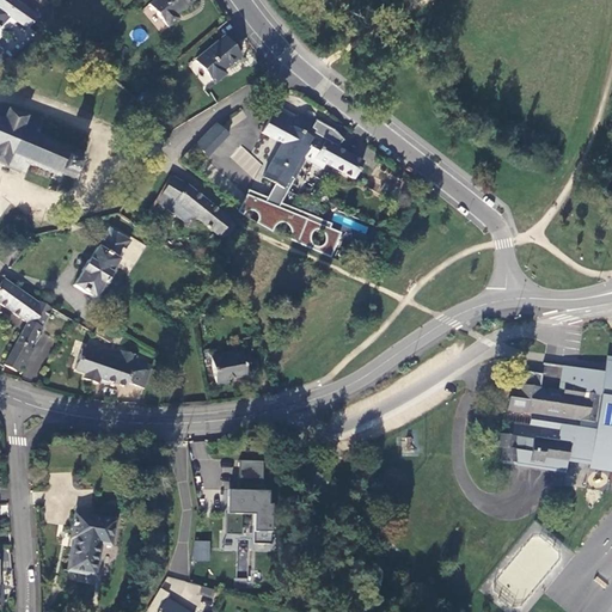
[(0,0),(0,63),(11,55),(6,49),(5,48),(1,53),(0,50),(0,26),(8,18),(28,30),(35,19),(34,13),(12,0),(0,0)]
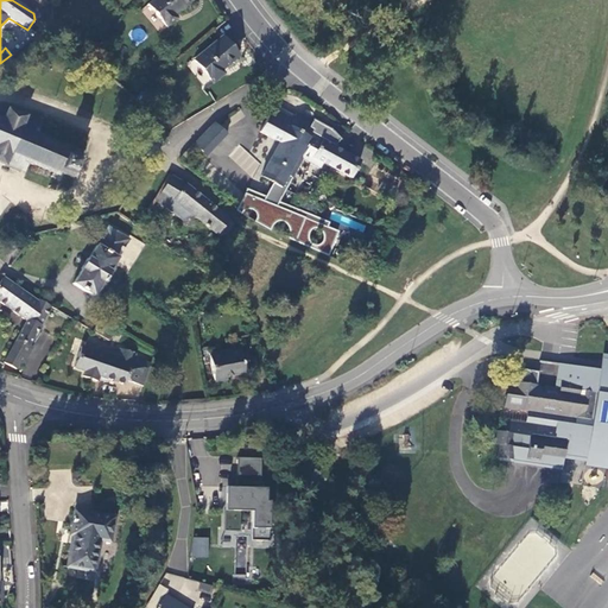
[(71,0),(82,12),(95,0),(71,0)]
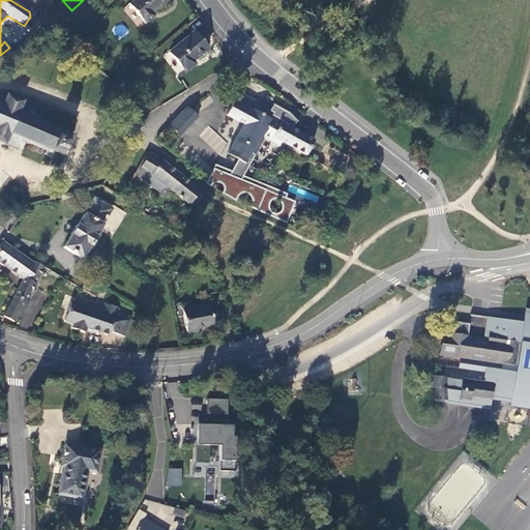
[(170,0),(169,0),(135,0),(130,4),(147,24),(155,17),(153,13),(170,0)]
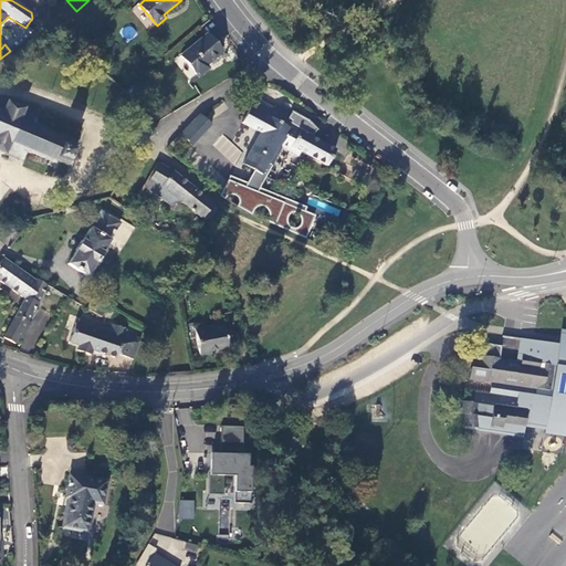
[(221,53),(207,34),(182,55),(200,77),(208,70),(206,66),(221,53)]
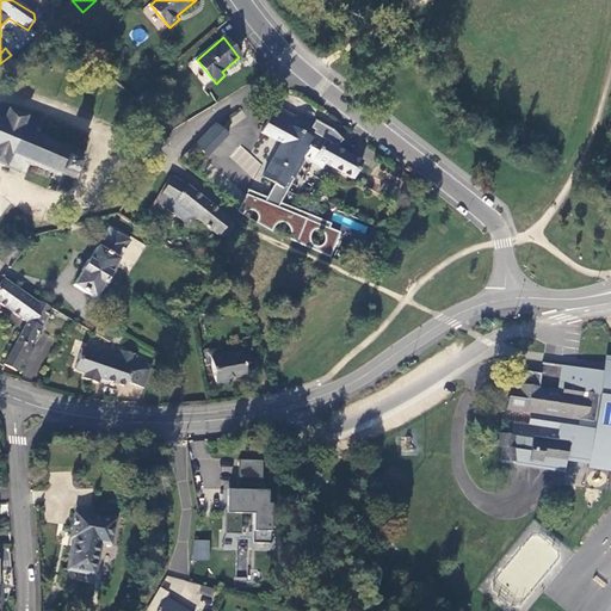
[(18,39),(6,49),(11,55),(12,56),(24,47),(18,39)]
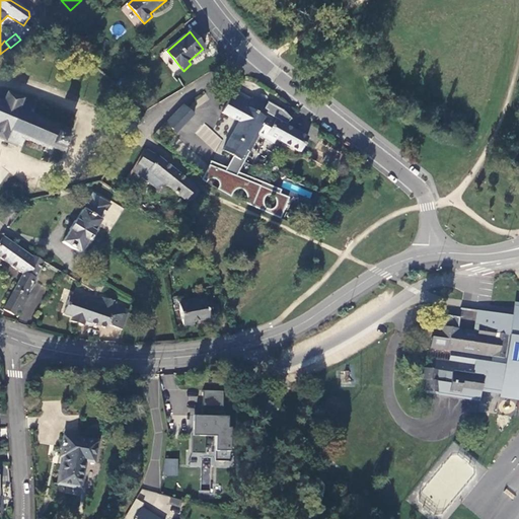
[(63,152),(70,135),(70,134),(71,133),(71,131),(70,129),(68,128),(67,128),(65,128),(63,129),(63,131),(61,130),(62,128),(58,127),(59,124),(56,123),(55,125),(53,125),(53,123),(48,121),(47,122),(31,116),(35,105),(6,93),(3,102),(0,100),(0,140),(16,147),(20,138),(44,148),(43,151),(46,153),(48,149),(50,150),(51,147),(63,152)]
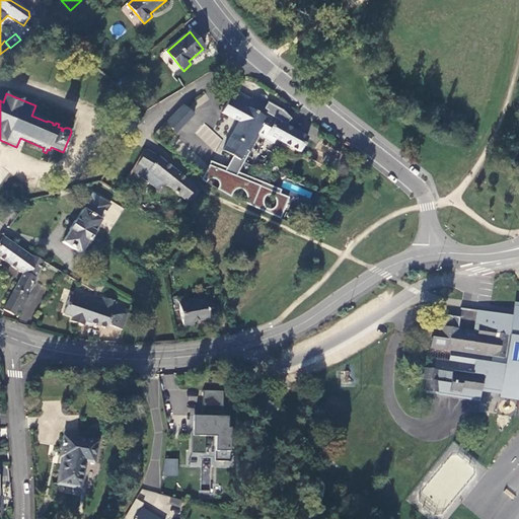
[(233,157),(227,168),(211,162),(202,180),(206,183),(208,181),(210,180),(211,179),(213,179),(215,179),(217,180),(218,182),(219,184),(219,187),(217,191),(230,199),(233,193),(234,192),(236,191),(238,190),(239,190),(241,191),(243,192),(245,194),(246,197),(247,199),(246,202),(245,206),(280,220),(289,198),(279,194),(281,191),(238,173),(257,136),(273,144),(276,140),(299,153),(307,138),(286,126),(288,122),(268,110),(269,107),(251,98),(250,100),(238,93),(233,102),(229,99),(222,114),(239,122),(223,151),(233,157)]
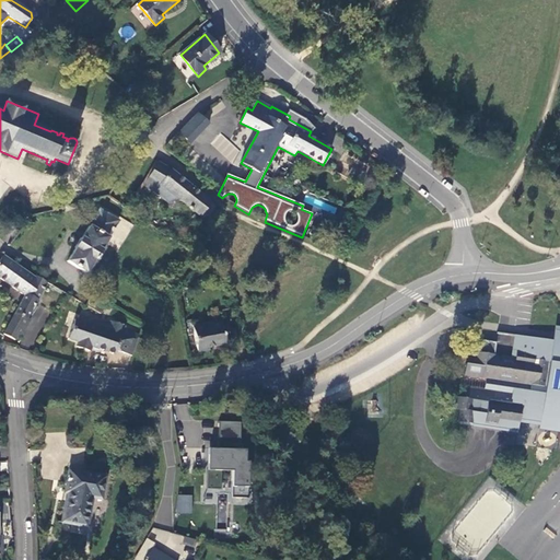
[(208,125),(198,114),(178,133),(189,144),(208,125)]
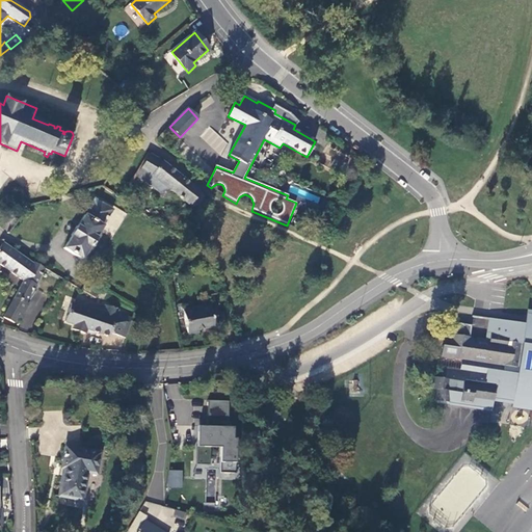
[(201,137),(219,153),(228,143),(209,127),(201,137)]
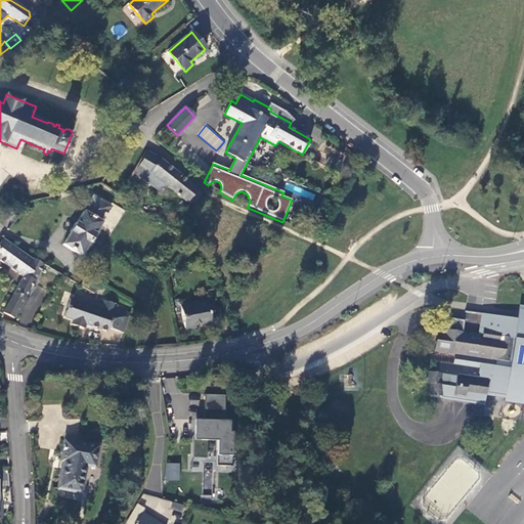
[(147,151),(138,166),(134,173),(144,179),(161,192),(168,187),(169,188),(173,192),(182,200),(184,201),(188,204),(190,204),(194,206),(200,195),(200,193),(198,192),(197,190),(193,188),(187,182),(179,175),(160,159),(155,156),(147,151)]
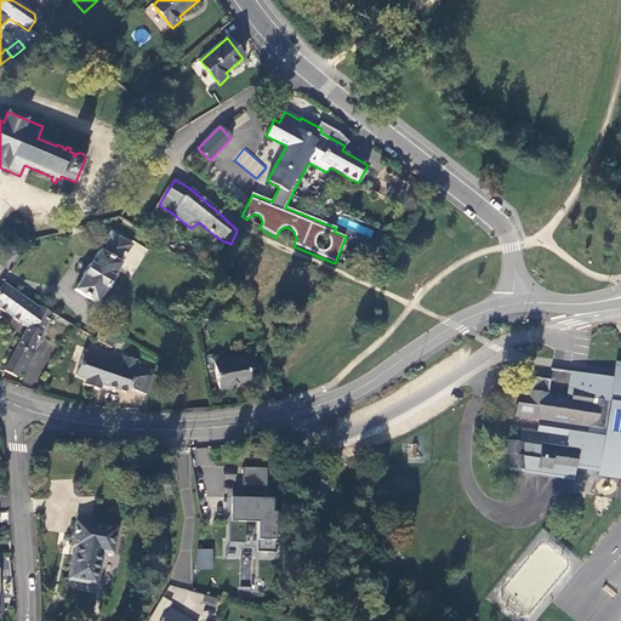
[(118,263),(131,245),(109,232),(98,250),(104,254),(107,251),(115,256),(113,260),(118,263)]
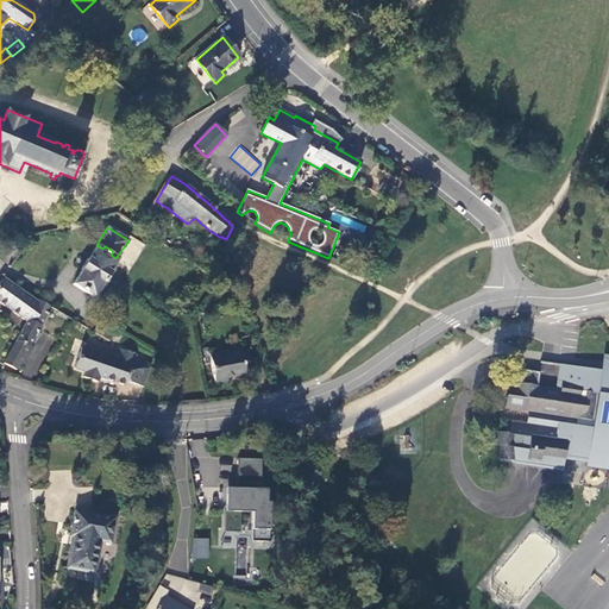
[(108,272),(115,258),(111,255),(113,251),(105,246),(102,249),(96,245),(88,259),(87,258),(80,269),(81,270),(73,284),(92,297),(101,283),(102,283),(108,272)]
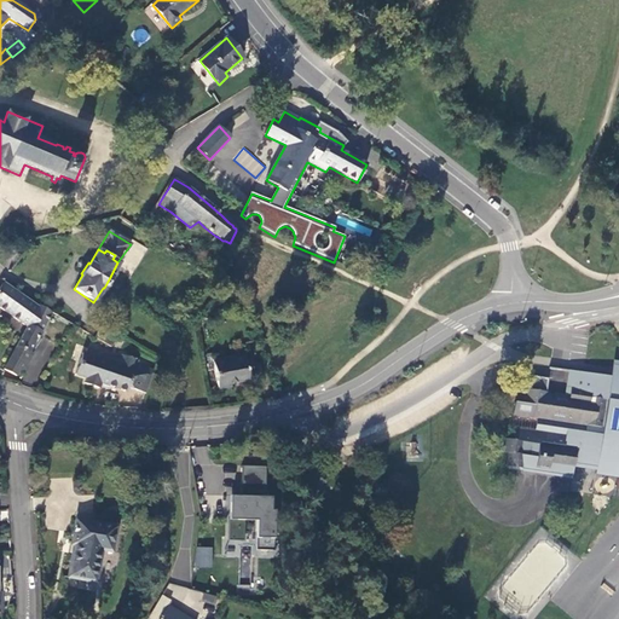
[(221,264),(214,281),(218,285),(223,289),(232,268),(221,264)]
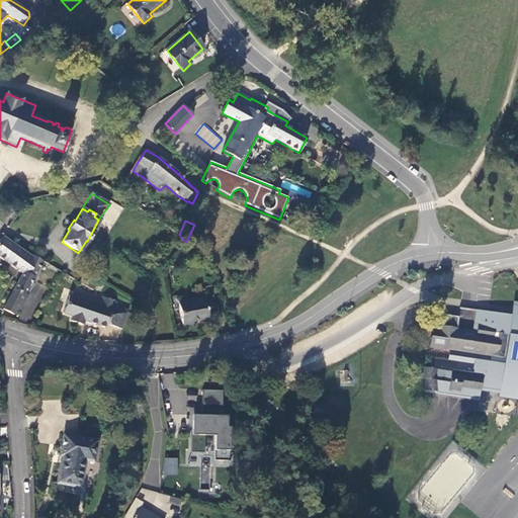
[(31,257),(3,236),(0,240),(0,258),(21,274),(2,309),(5,310),(8,312),(14,316),(17,311),(20,313),(28,297),(25,296),(25,295),(44,262),(32,255),(31,257)]
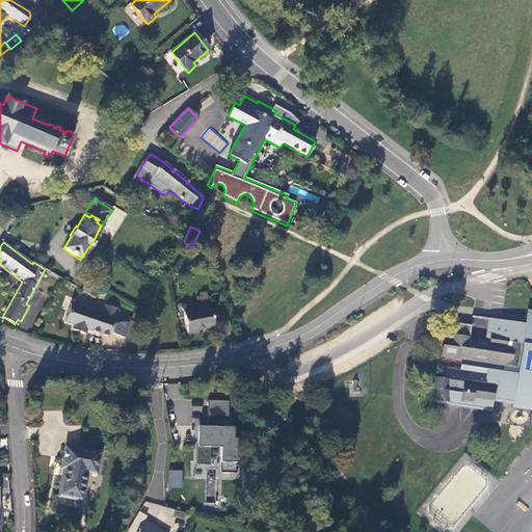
[(85,282),(81,291),(96,299),(100,291),(85,282)]
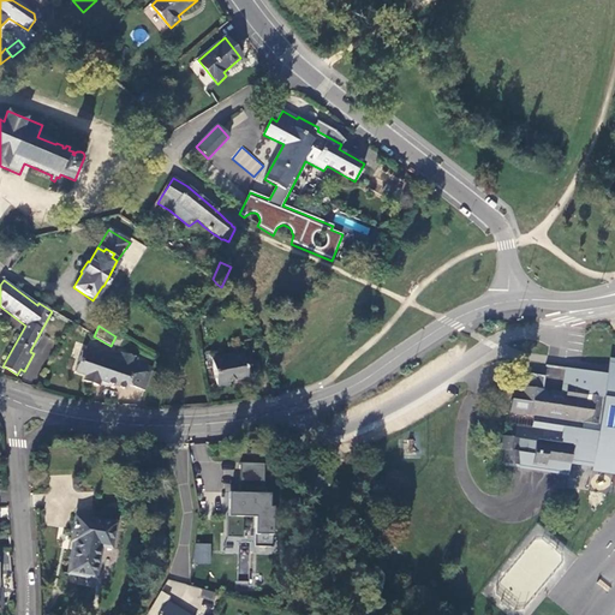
[(97,386),(99,381),(125,389),(127,386),(144,392),(151,370),(151,369),(135,363),(136,358),(120,353),(119,358),(87,347),(84,352),(82,351),(75,372),(82,375),(84,376),(83,381),(97,386)]
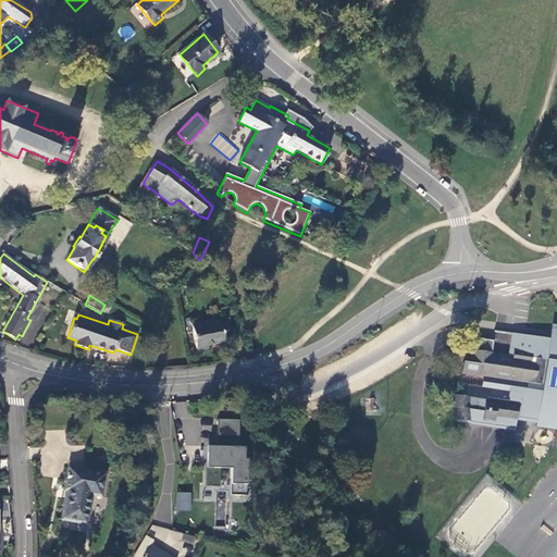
[(219,322),(193,326),(197,350),(207,349),(207,346),(222,344),(219,322)]
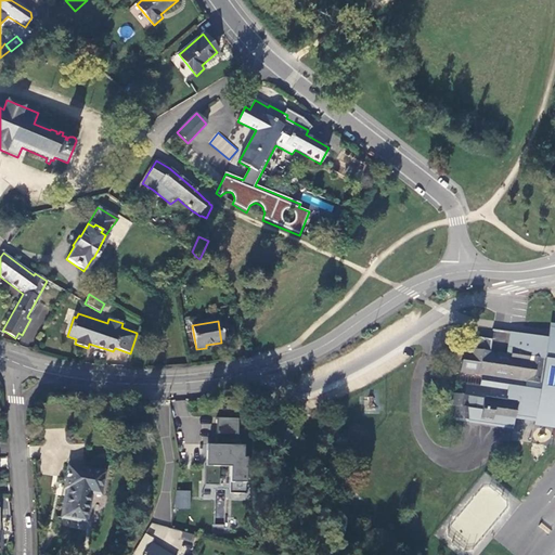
[(554,344),(546,343),(547,337),(525,334),(513,333),(510,356),(488,352),(490,339),(475,337),(473,349),(472,349),(469,362),(461,361),(459,371),(481,374),(479,387),(460,385),(459,395),(452,394),(451,405),(456,407),(455,417),(467,420),(469,409),(480,410),(479,415),(513,421),(514,412),(536,415),(533,425),(554,428),(554,427),(554,344)]
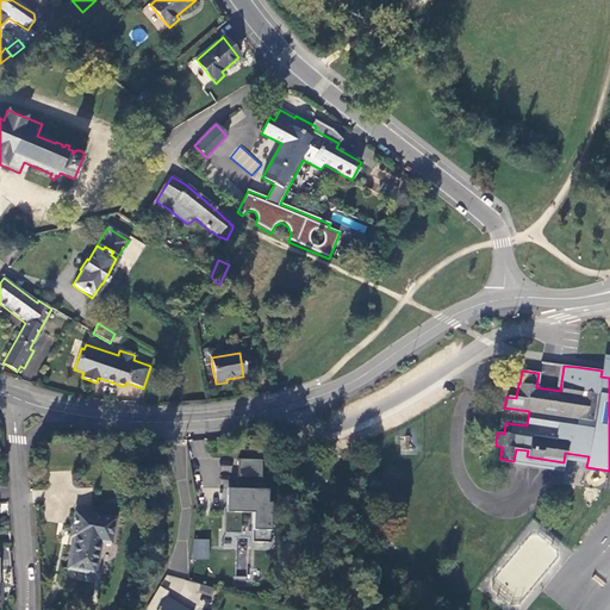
[(263,461),(240,460),(238,490),(228,489),(225,533),(241,534),(241,514),(253,515),(253,543),(269,543),(272,504),(268,504),(268,491),(262,491),(263,461)]
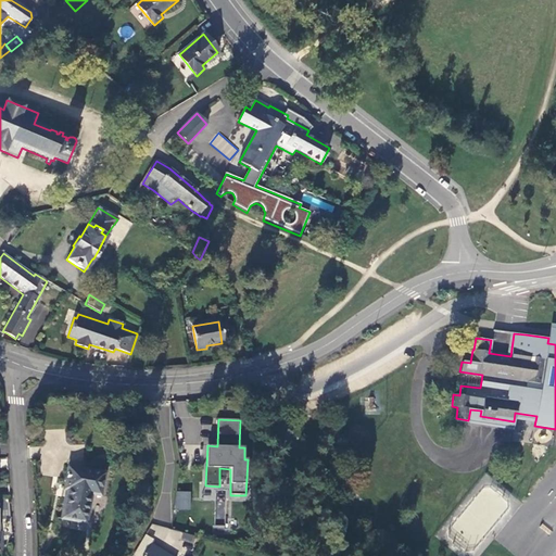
[(211,436),(211,424),(202,424),(201,436),(211,436)]
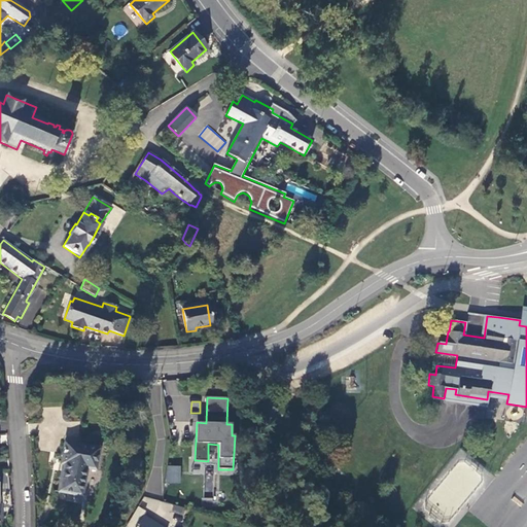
[(100,450),(65,444),(61,464),(65,465),(64,469),(63,469),(58,492),(81,496),(86,468),(96,470),(100,450)]
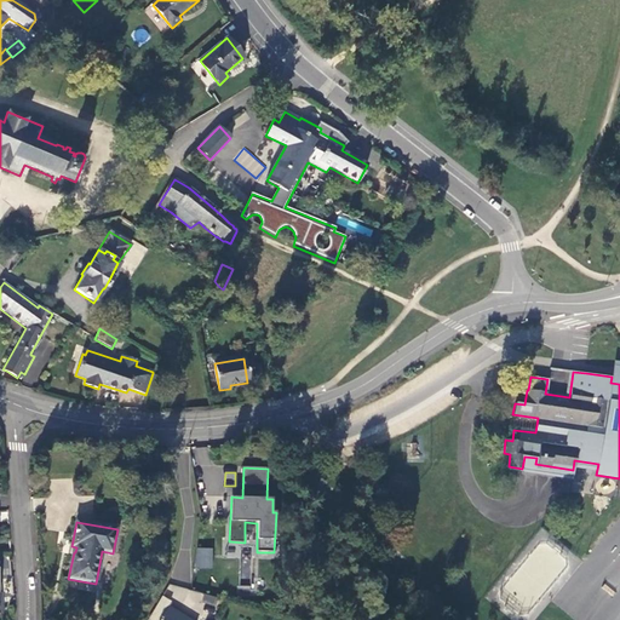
[(212,549),(195,549),(193,568),(211,568),(212,549)]
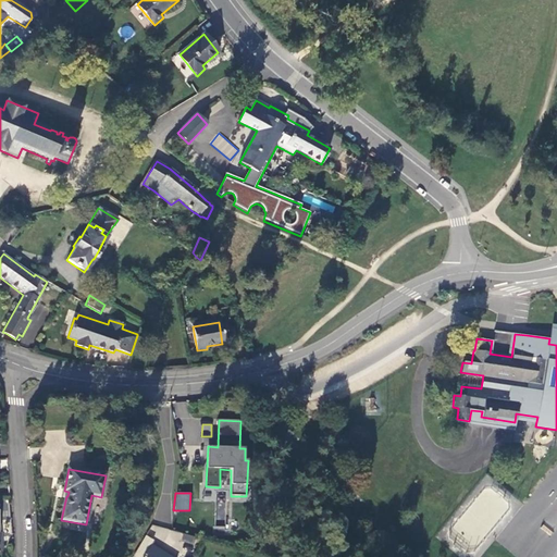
[(184,533),(182,541),(194,544),(196,536),(184,533)]
